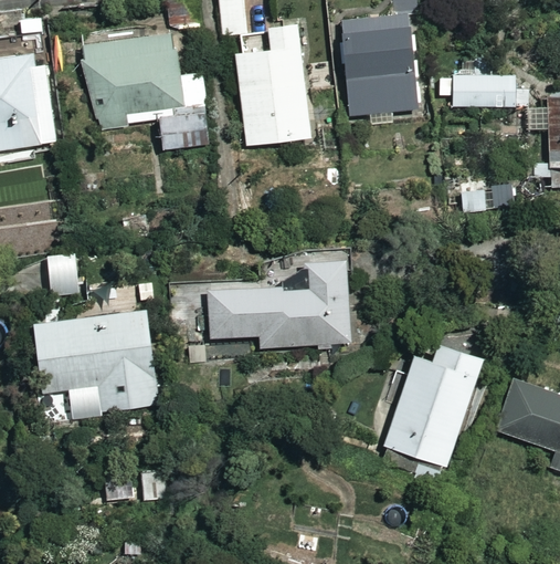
[(217,0),(219,34),(244,33),(242,0),(217,0)]
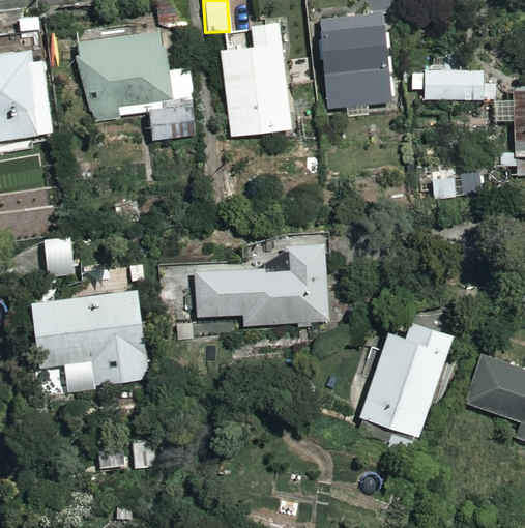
[(388,100),(384,17),(320,21),(325,105),(388,100)]
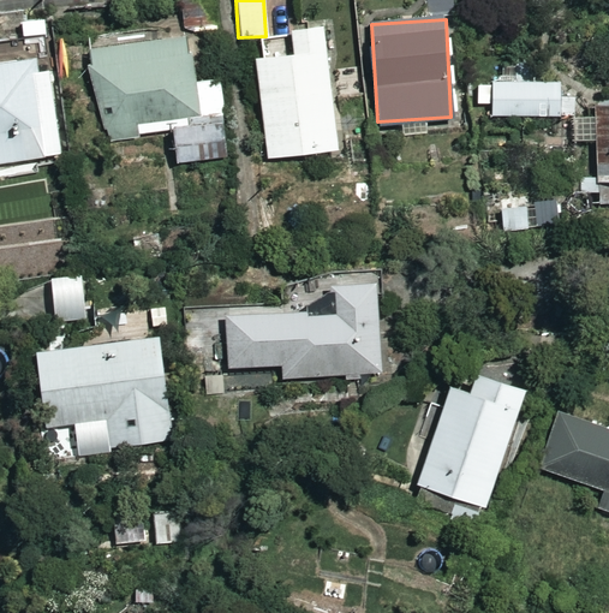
[(328,27),(297,29),(299,58),(260,60),(266,156),(338,152),(328,27)]
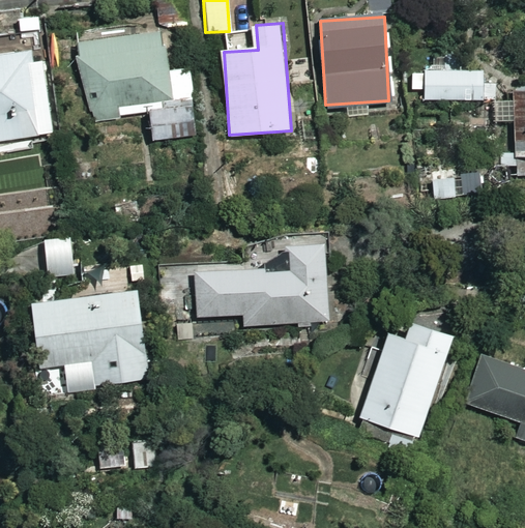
[(166,32),(79,39),(86,116),(194,106),(191,68),(169,70),(166,32)]
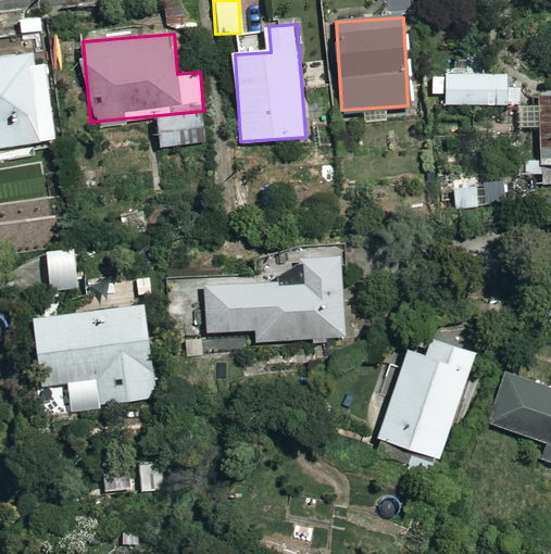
[(34,66),(34,55),(0,59),(0,145),(53,139),(46,65),(34,66)]
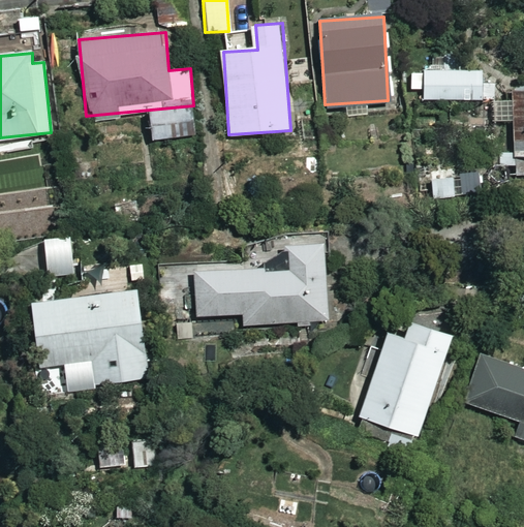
[(483,70),(424,70),(424,99),(483,98),(483,70)]
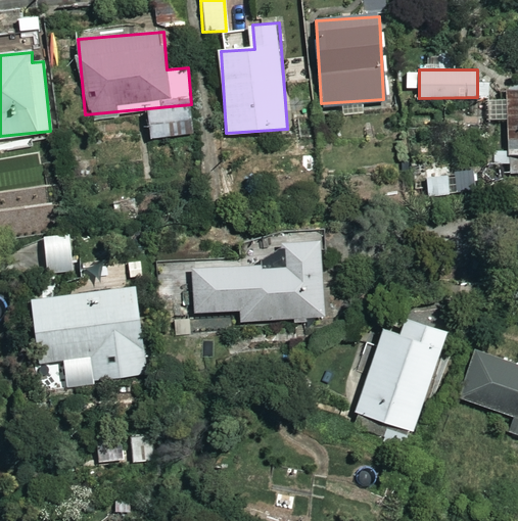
[(512,98),(487,98),(486,120),(505,120),(505,146),(491,146),(490,164),(504,164),(504,171),(517,170),(517,87),(512,87),(512,98)]
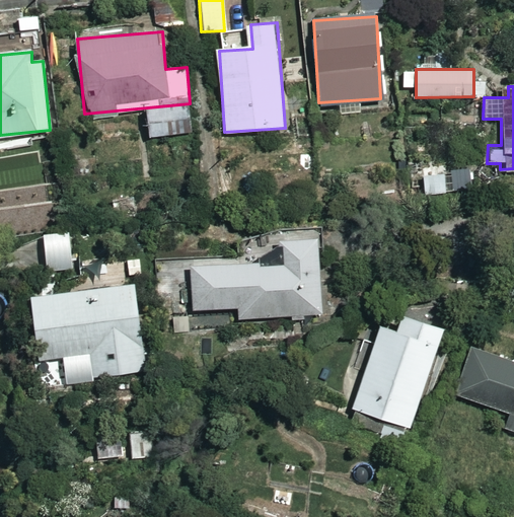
[(193,105),(149,108),(151,138),(195,135),(193,105)]
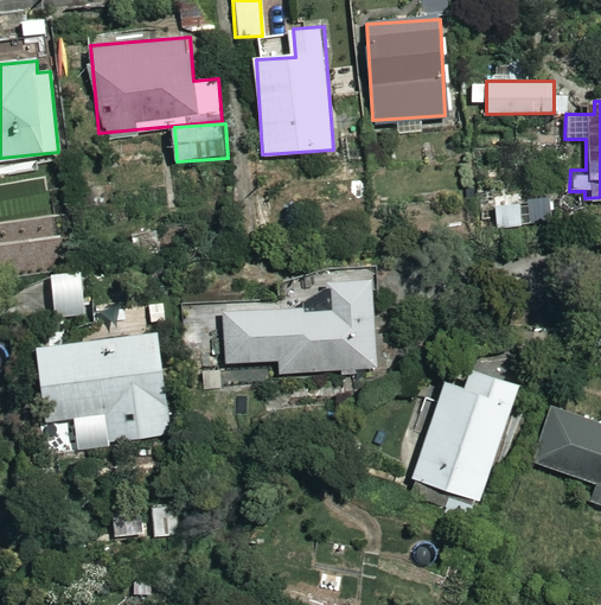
[(87,314),(84,273),(53,274),(55,316),(87,314)]
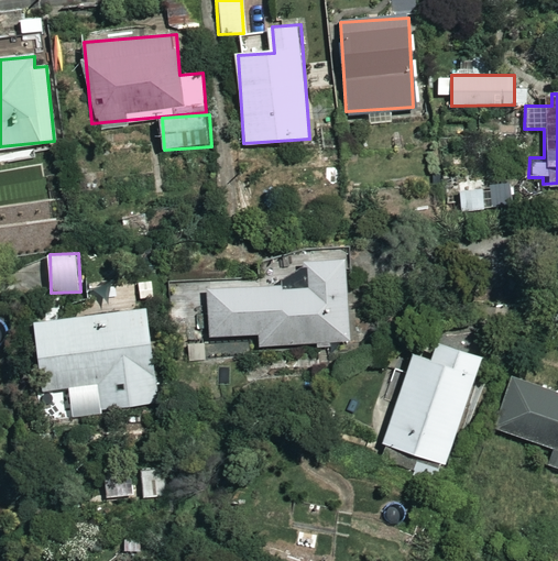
[(347,255),(263,257),(263,281),(208,282),(209,334),(256,333),(258,343),(350,341),(347,255)]
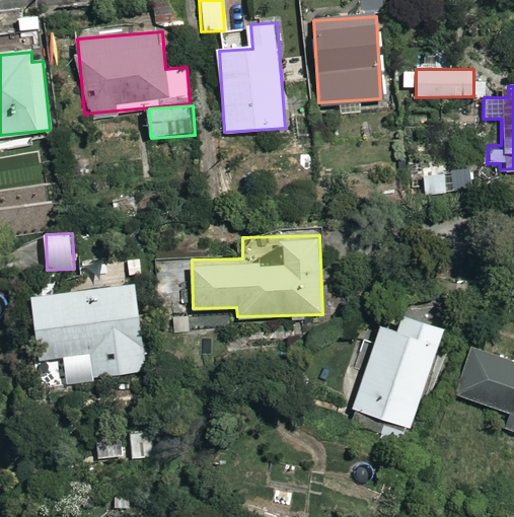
[(147,370),(138,286),(35,297),(43,357),(62,355),(64,379),(147,370)]
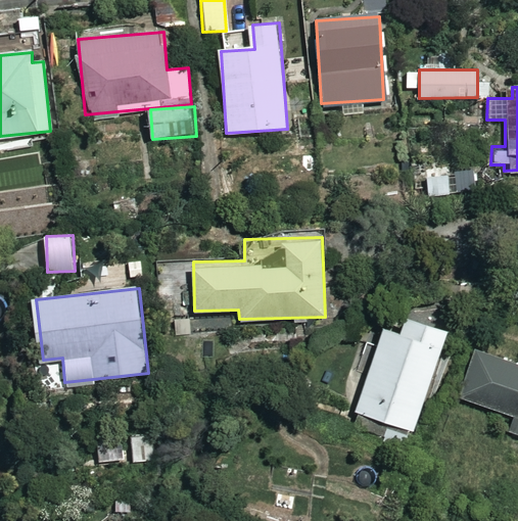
[(452,334),(412,319),(404,336),(386,329),(379,348),(367,344),(359,366),(370,371),(355,410),(412,433),(452,334)]
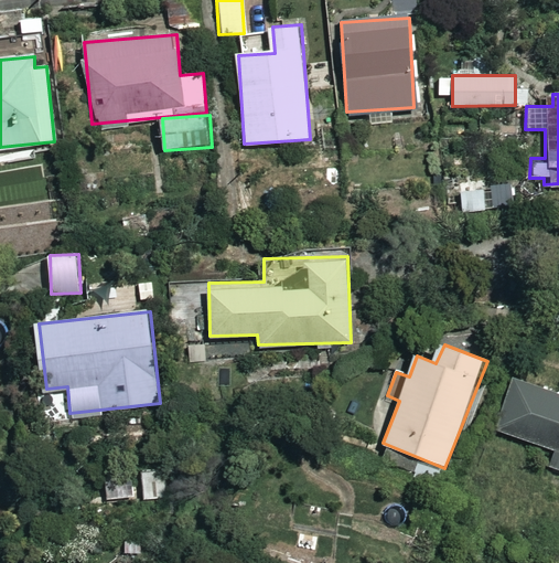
[(558,394),(514,380),(497,431),(556,449),(549,467),(558,470),(558,394)]
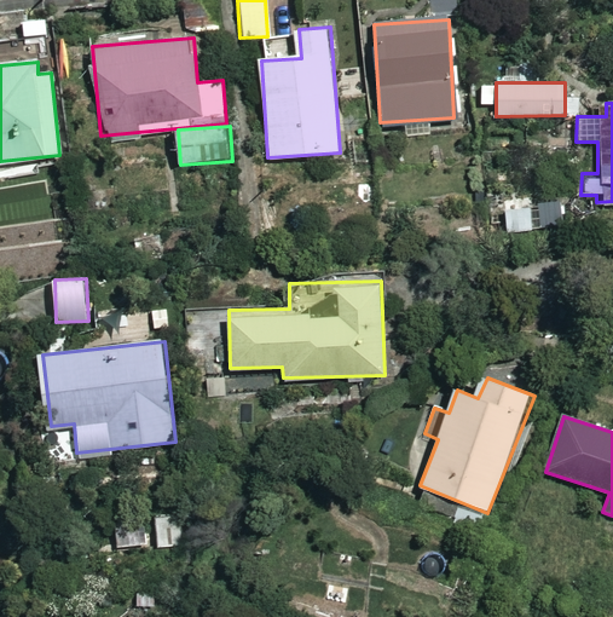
[(180,514),(156,514),(156,546),(180,546),(180,514)]
